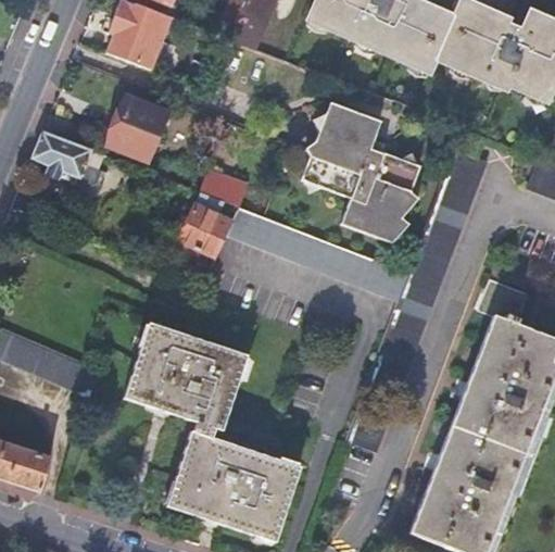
[(122,0),(110,32),(115,33),(108,52),(152,70),(174,17),(167,15),(128,0),(122,0)]
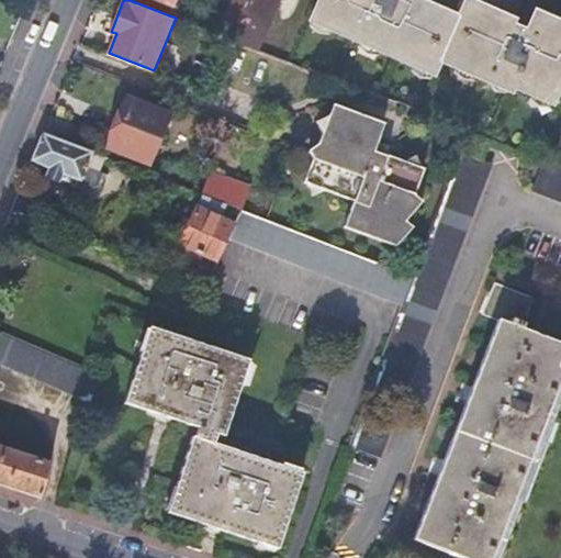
[(130,0),(169,15),(175,0),(130,0)]
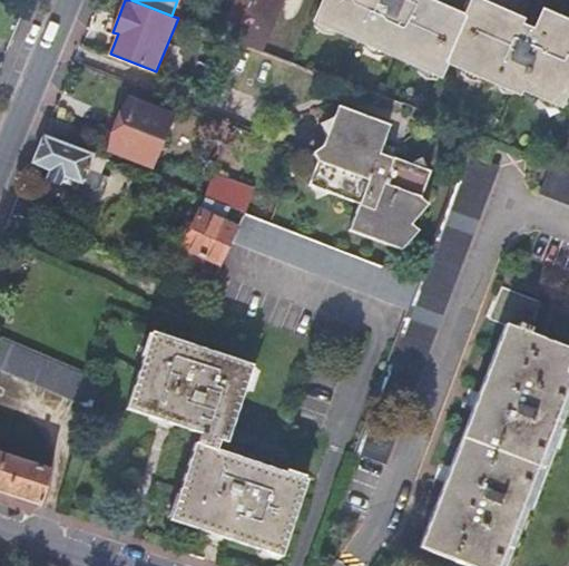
[(235,40),(264,51),(284,0),(251,0),(241,28),(235,40)]
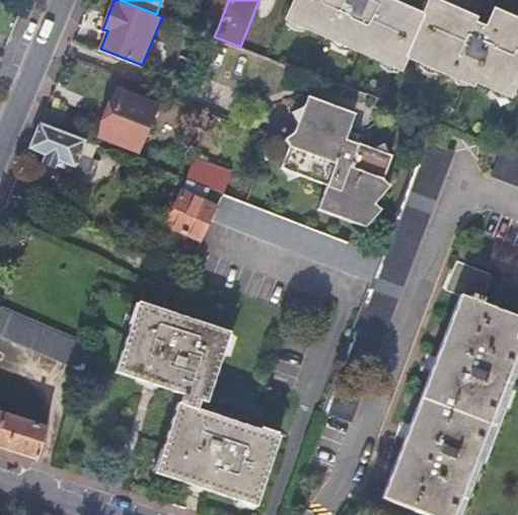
[(477,77),(492,83),(493,79),(515,88),(517,81),(517,15),(496,5),(488,24),(487,24),(486,24),(485,24),(484,24),(484,25),(483,25),(483,26),(474,23),(475,12),(474,12),(445,0),(429,0),(426,8),(424,11),(397,0),(295,0),(290,14),(311,22),(309,27),(335,38),(356,47),(382,58),(383,54),(405,63),(409,54),(424,60),(426,56),(448,65),(446,69),(475,82),(477,77)]
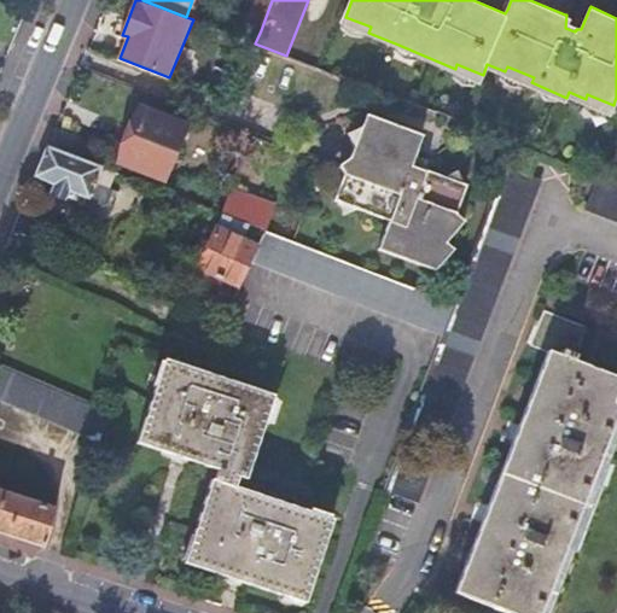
[(571,0),(565,15),(566,15),(565,28),(575,31),(575,30),(576,30),(576,29),(577,29),(578,29),(580,29),(581,29),(591,6),(592,4),(583,0),(571,0)]
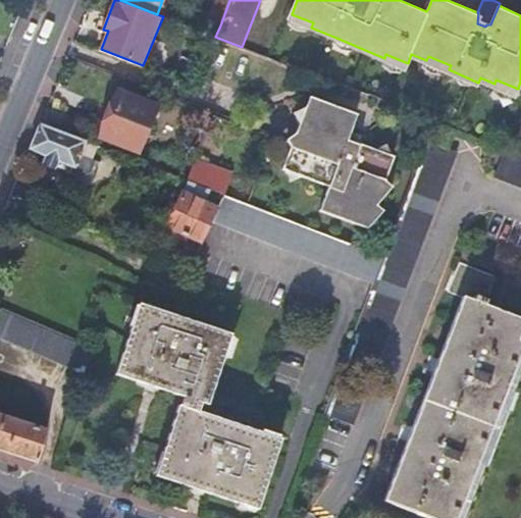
[(309,32),(311,28),(313,22),(292,14),(289,22),(298,30),(309,32)]
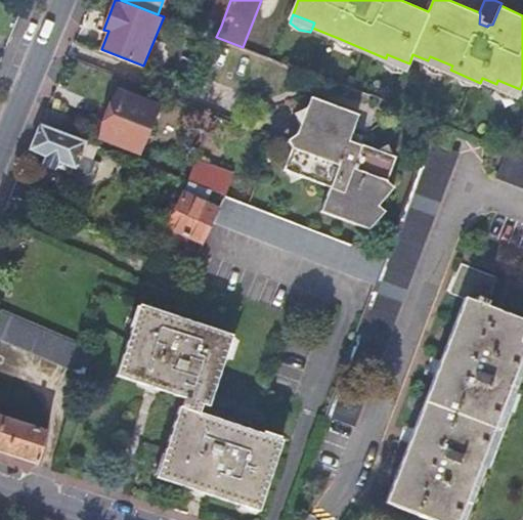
[(358,51),(359,47),(338,38),(336,42),(346,50),(358,51)]
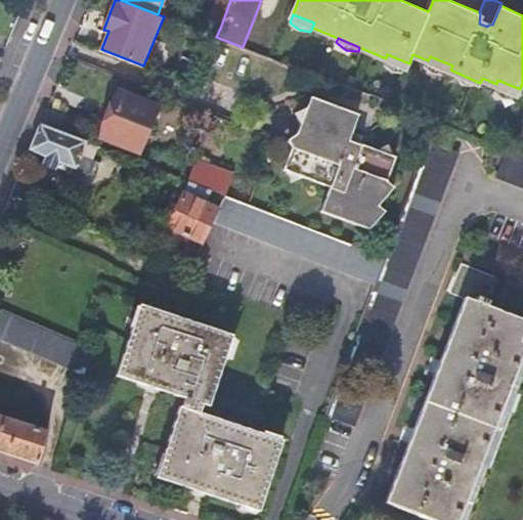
[(405,71),(409,63),(387,54),(386,58),(384,62),(393,70),(405,71)]
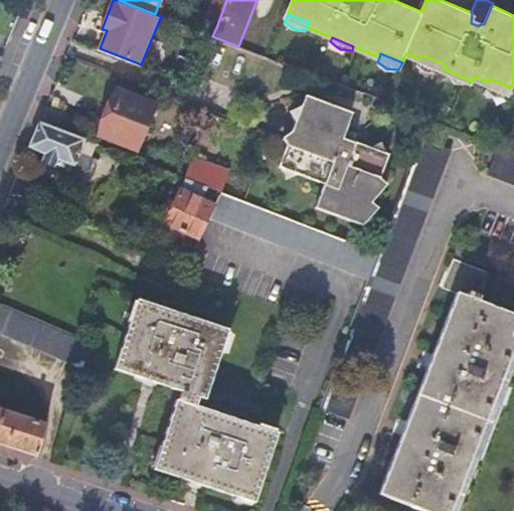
[(442,72),(443,68),(445,64),(422,55),(420,59),(418,63),(429,70),(442,72)]
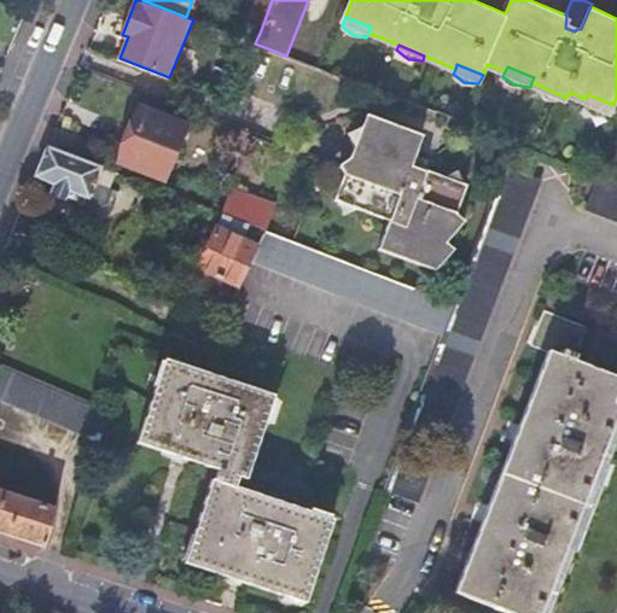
[(587,94),(586,99),(583,104),(595,112),(610,115),(613,105),(587,94)]
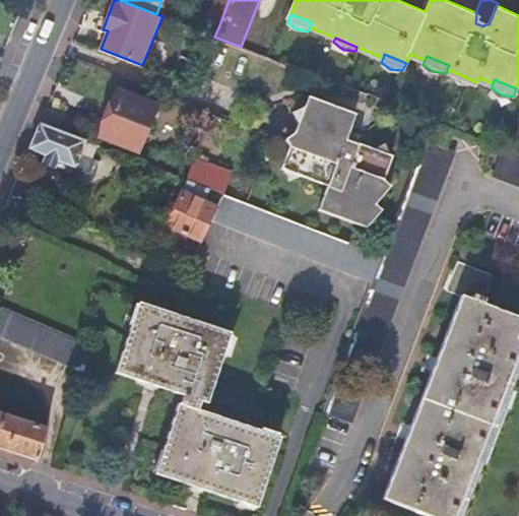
[(122,90),(103,133),(140,147),(157,105),(122,90)]
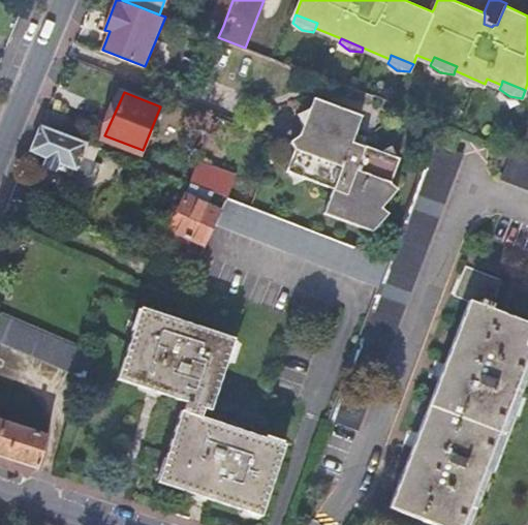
[(298,148),(288,170),(336,187),(327,212),(375,230),(392,213),(384,206),(400,188),(393,182),(402,156),(367,144),(366,146),(354,142),(365,115),(316,97),(302,134),(293,141),(298,148)]
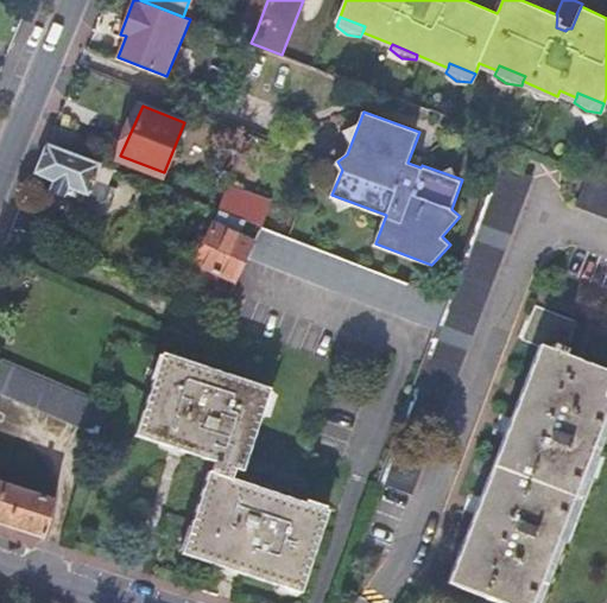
[(94,138),(57,124),(49,143),(86,157),(94,138)]
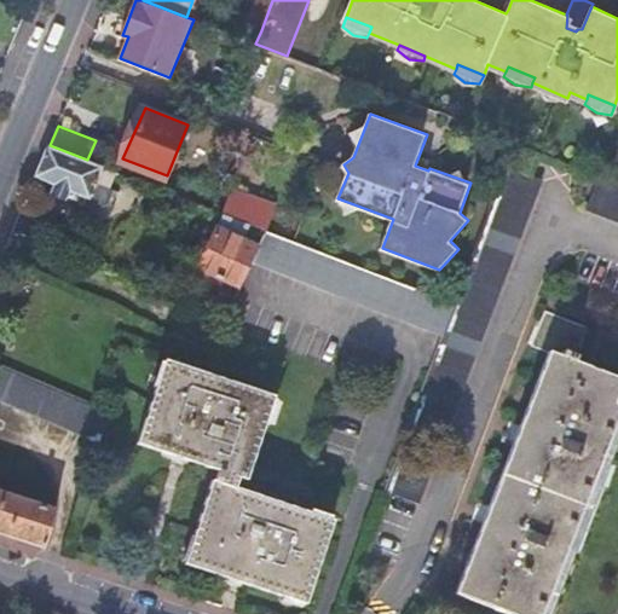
[(445,335),(388,488),(420,500),(437,457),(421,450),(427,435),(443,442),(544,178),(532,173),(541,151),(518,142),(517,142),(457,302),(445,335)]
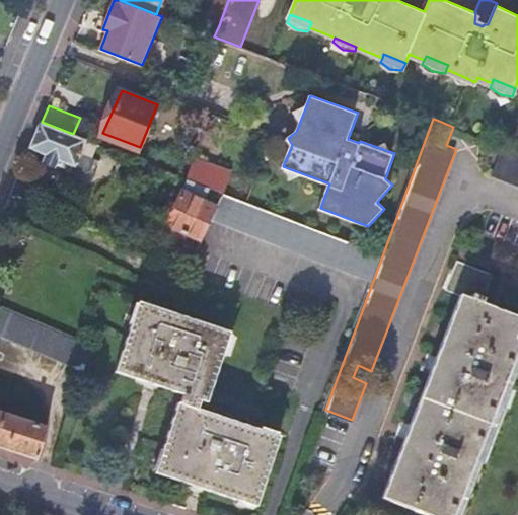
[(73,134),(42,122),(31,146),(76,164),(87,139),(73,134)]
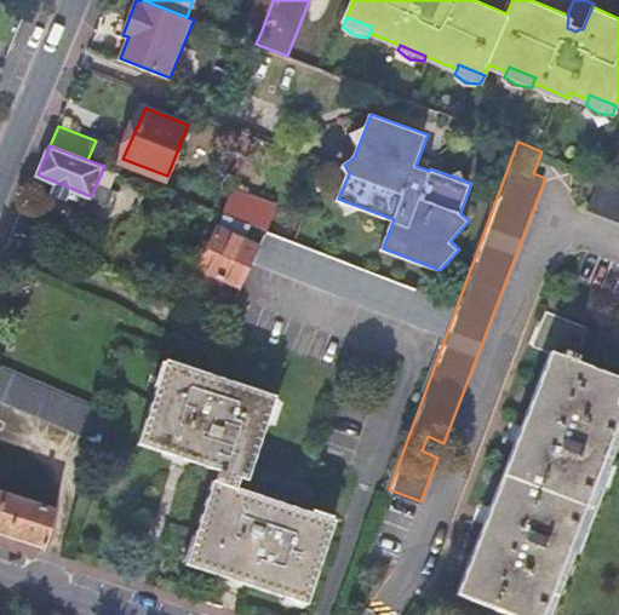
[(618,180),(602,174),(589,207),(618,218),(618,180)]
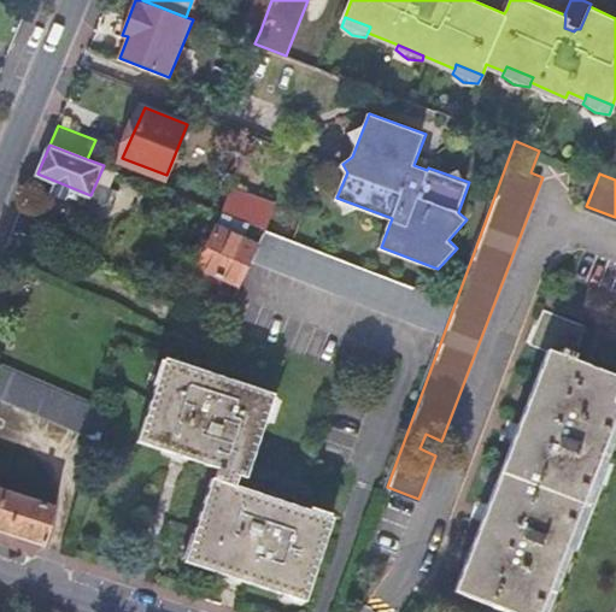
[(226,212),(227,212),(252,223),(268,229),(276,205),(234,189),(226,212)]
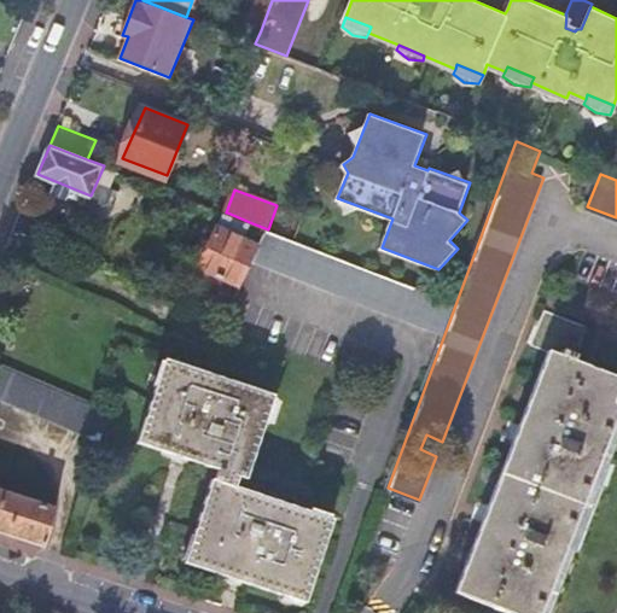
[(27,202),(16,228),(45,241),(54,214),(27,202)]
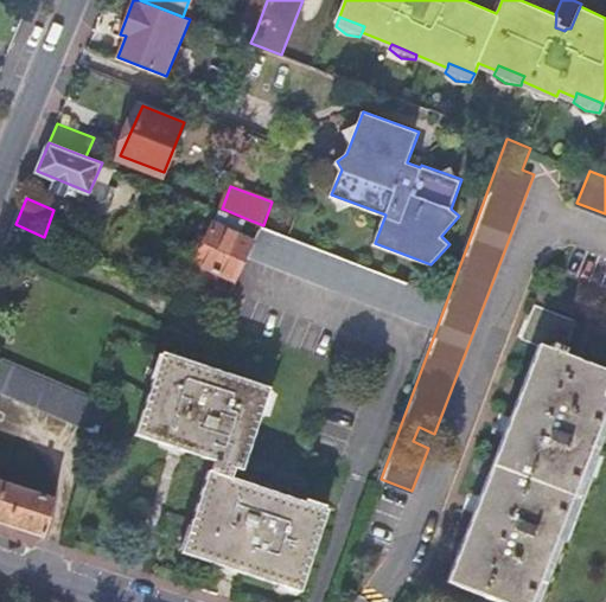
[(238,281),(249,256),(263,225),(248,219),(223,209),(198,262),(238,281)]
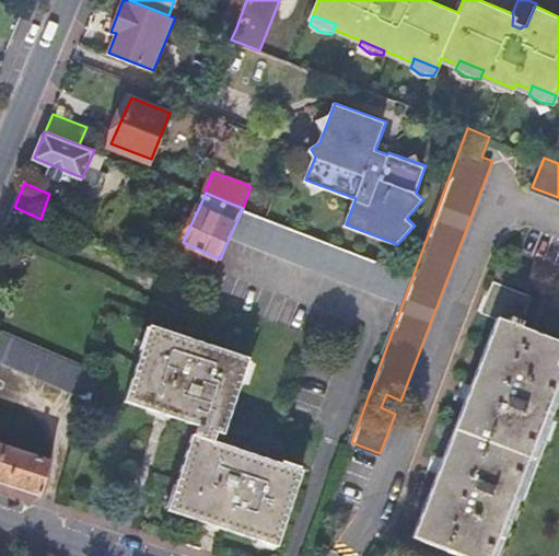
[(357,285),(403,303),(414,274),(368,255),(332,242),(267,217),(243,208),(230,236),(357,285)]
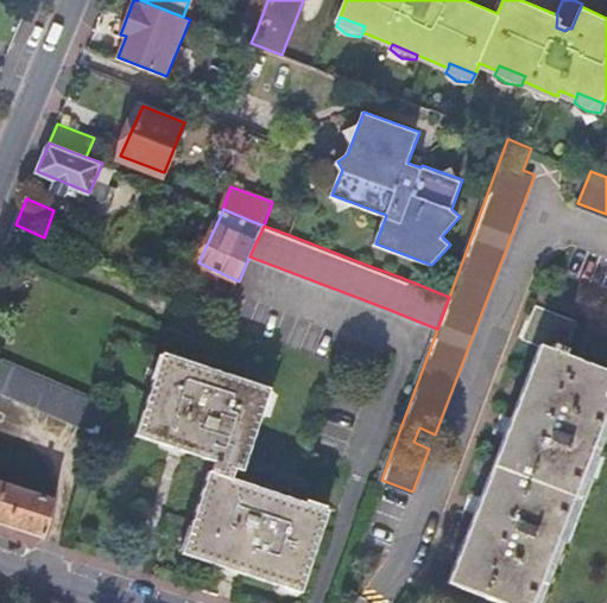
[(448,582),(504,602),(531,602),(606,408),(606,394),(606,368),(566,353),(568,348),(569,349),(580,321),(537,304),(524,338),(539,343),(448,582)]
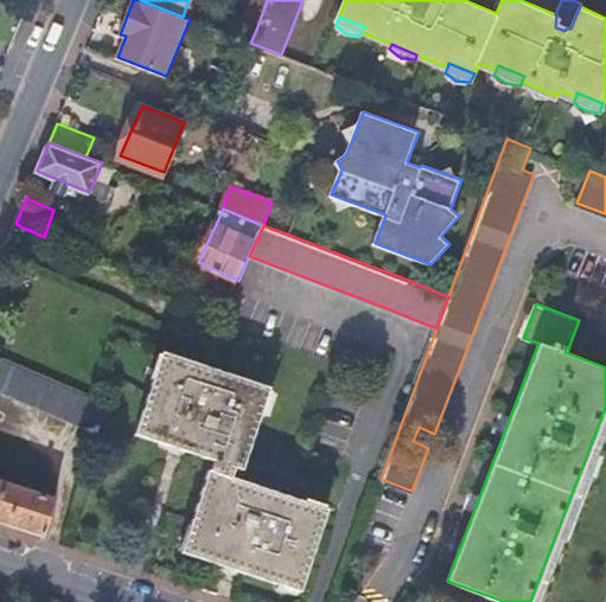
[(184,550),(221,563),(303,590),(329,510),(249,484),(240,480),(246,462),(270,386),(201,363),(163,351),(142,417),(138,433),(173,444),(217,459),(214,471),(210,469),(184,550)]
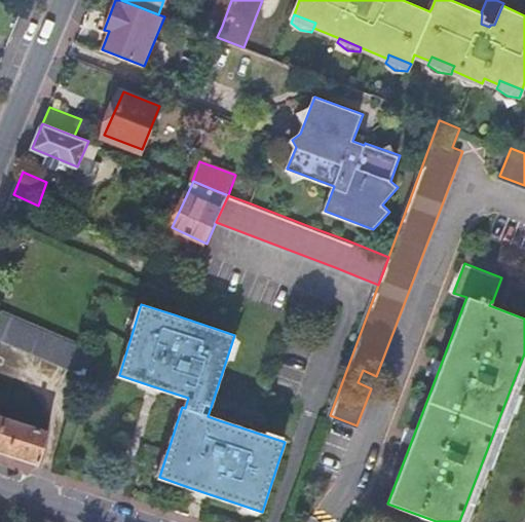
[(0,339),(87,376),(96,349),(0,307),(0,339)]
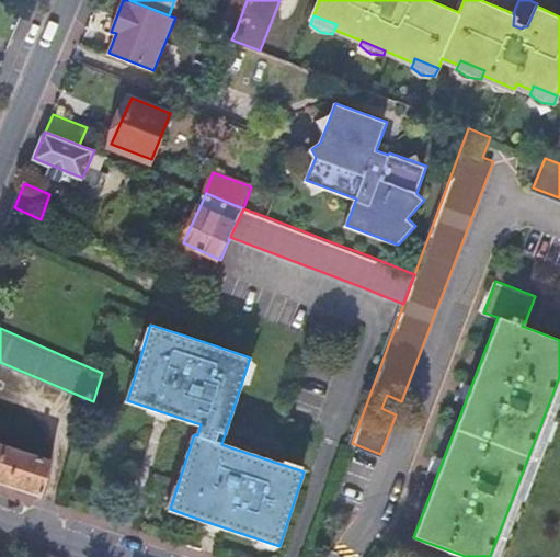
[(559,377),(490,556),(496,556),(559,395),(559,377)]
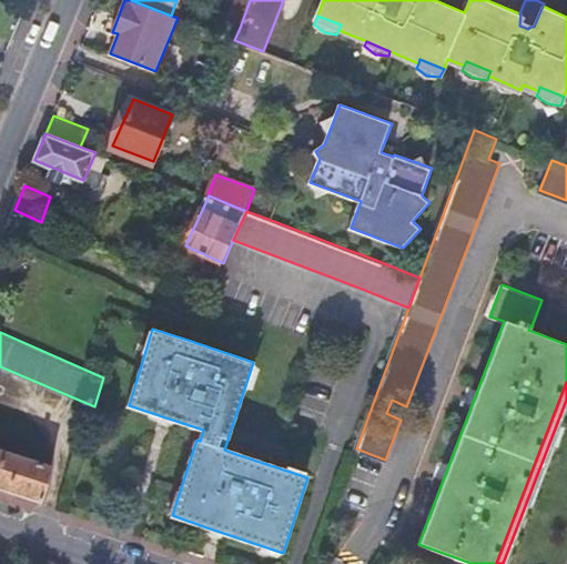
[(0,486),(43,502),(44,502),(56,466),(0,447),(0,486)]
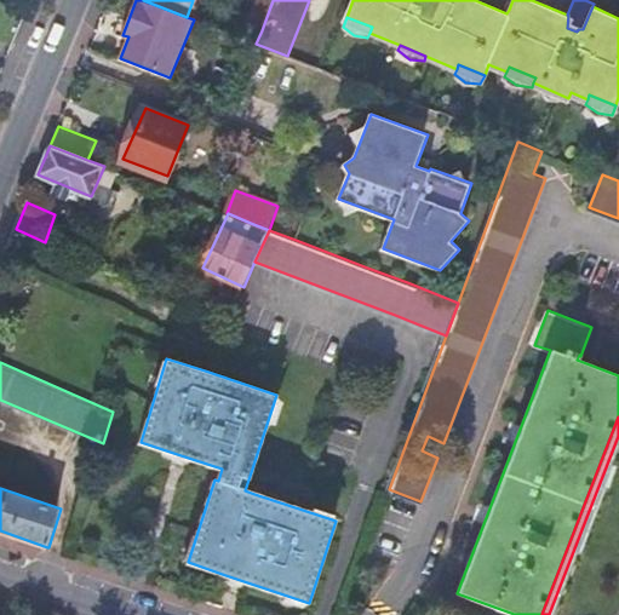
All buildings are outlined.
